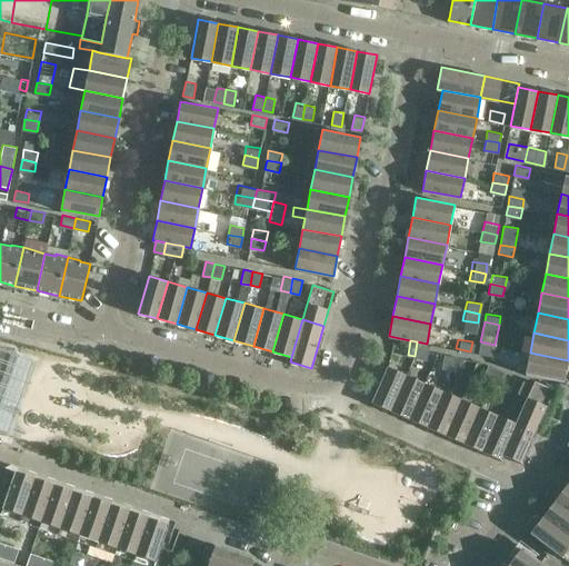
[(417,341),(415,356),(427,359),(430,344),(427,344),(417,341)]
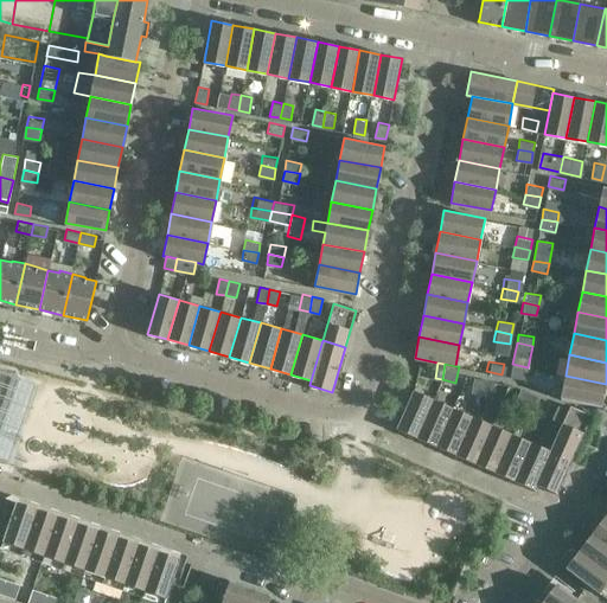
[(512,364),(510,376),(525,378),(528,367),(512,364)]
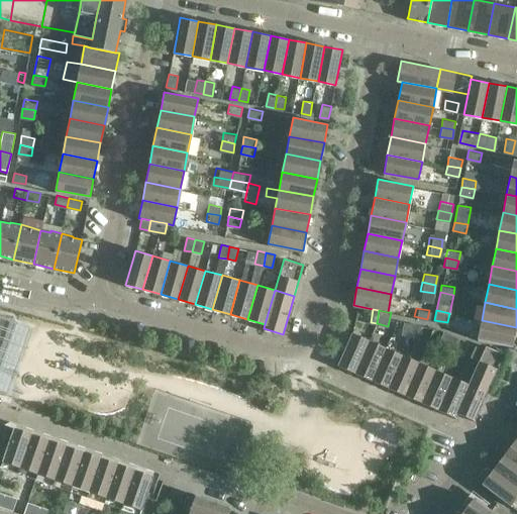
[(0,315),(0,369),(0,370),(16,321),(0,315)]
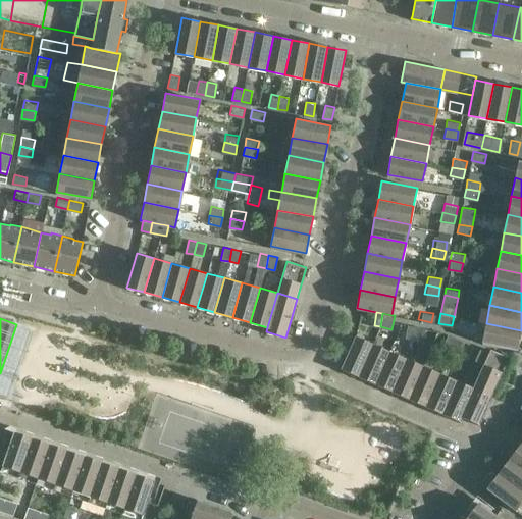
[(486,323),(482,342),(518,349),(521,330),(486,323)]
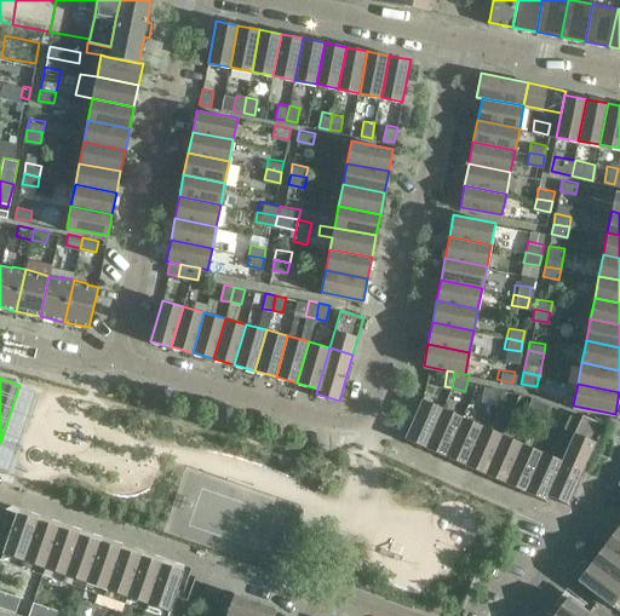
[(495,389),(483,386),(480,402),(493,404),(495,389)]
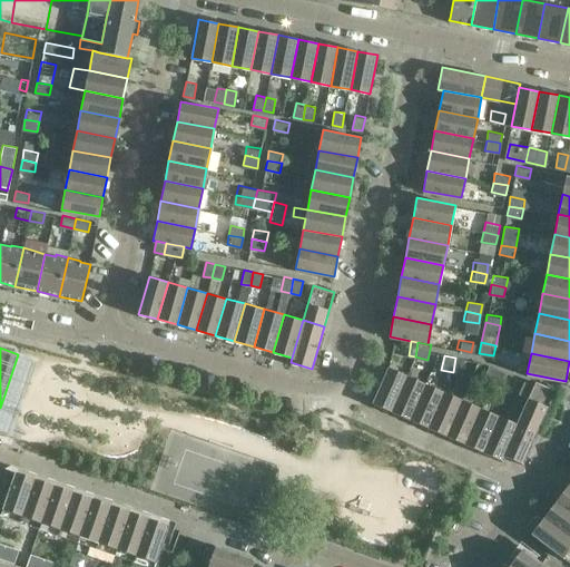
[(462,360),(455,358),(453,372),(460,373),(462,360)]
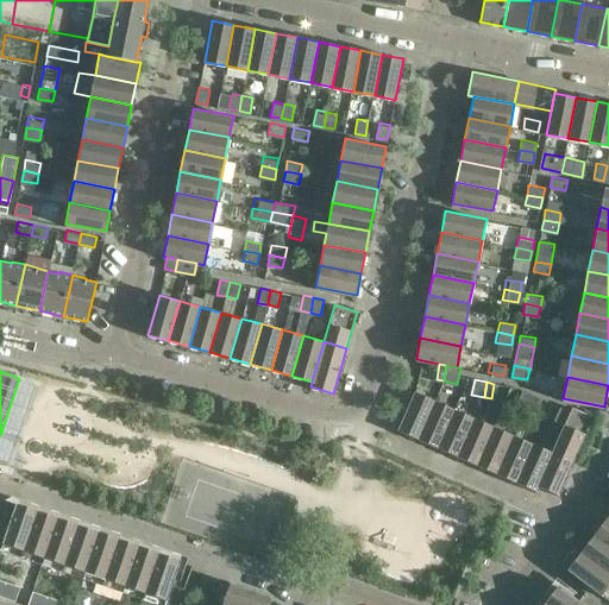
[(533,394),(522,389),(516,403),(527,408),(533,394)]
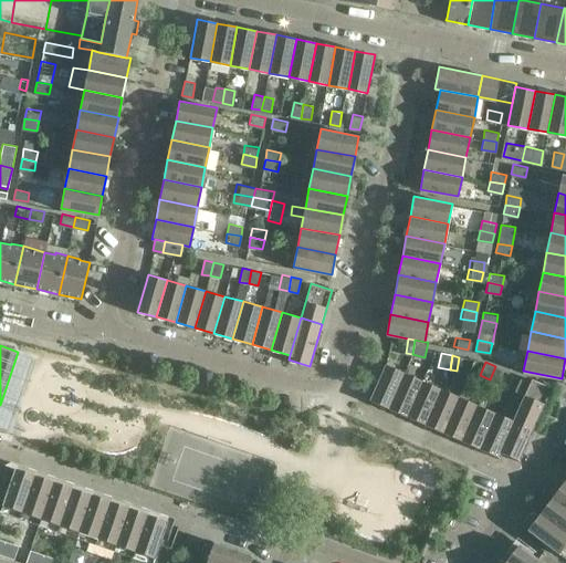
[(386,364),(369,398),(388,407),(404,372),(386,364)]
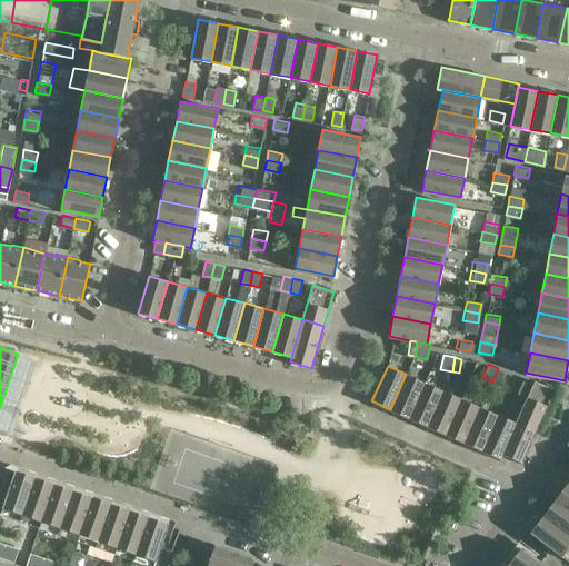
[(492,381),(500,385),(506,371),(498,368),(492,381)]
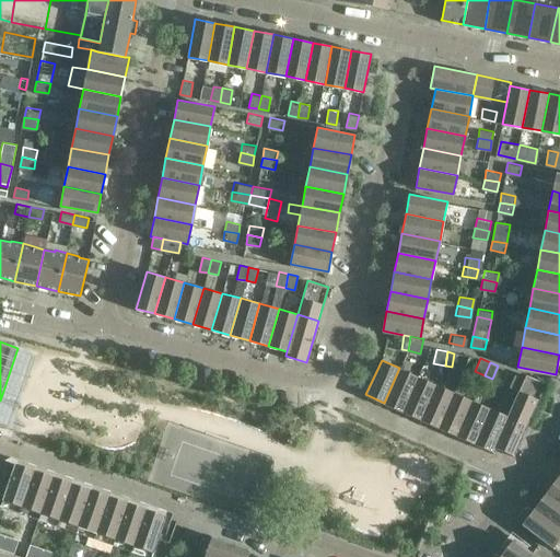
[(399,368),(384,403),(403,410),(418,376),(399,368)]
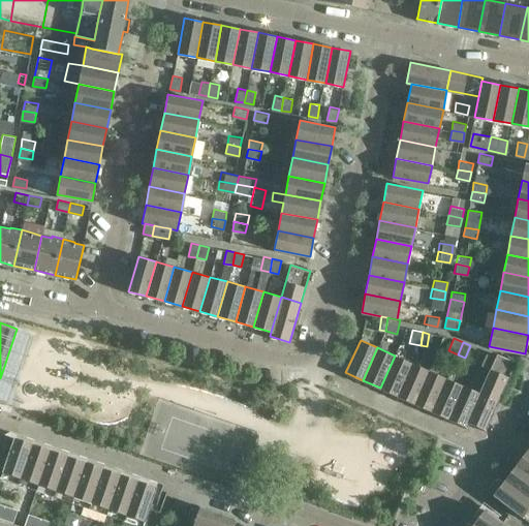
[(490,369),(479,392),(498,400),(516,361),(497,352),(495,357),(490,369)]
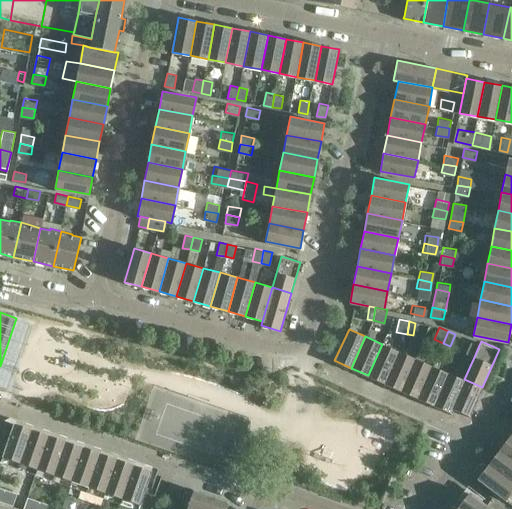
[(471,341),(466,353),(474,357),(479,345),(471,341)]
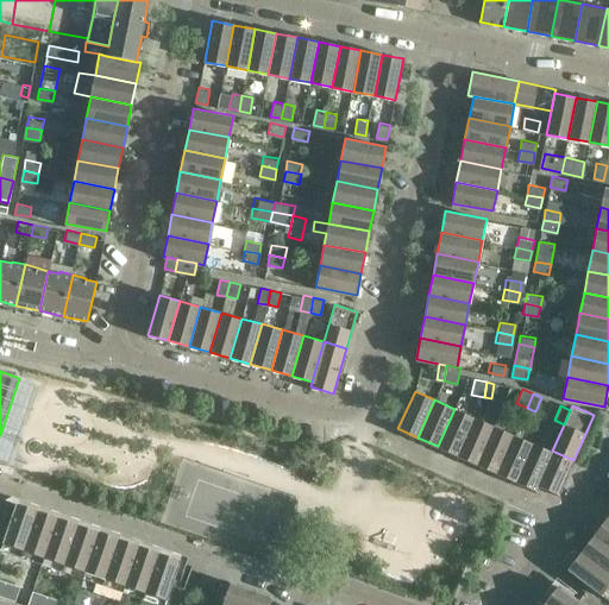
[(454,409),(438,446),(457,455),(475,417),(454,409)]
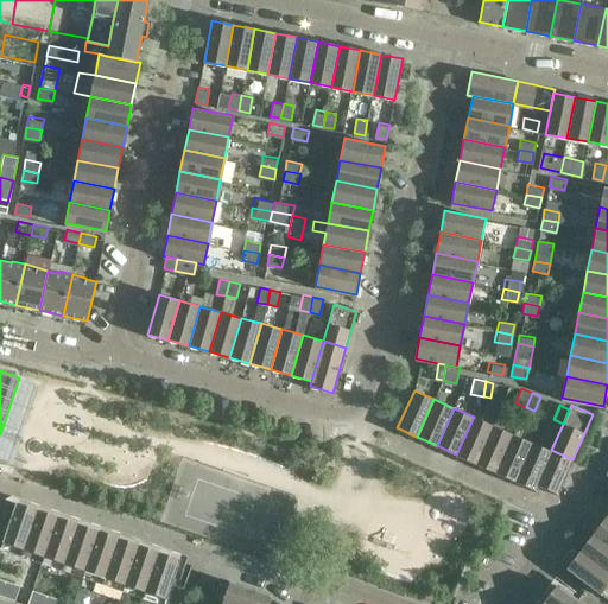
[(474,417),(456,455),(476,463),(494,425),(474,417)]
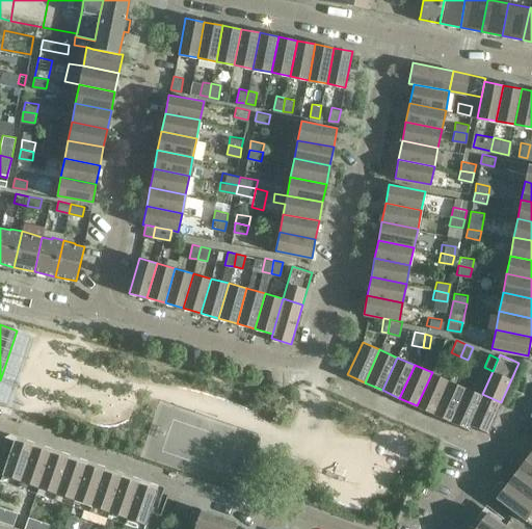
[(432,372),(417,405),(434,414),(449,380),(432,372)]
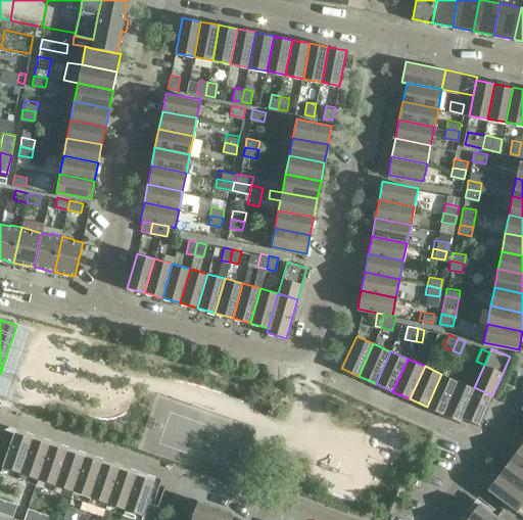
[(441,374),(427,407),(443,414),(459,381),(441,374)]
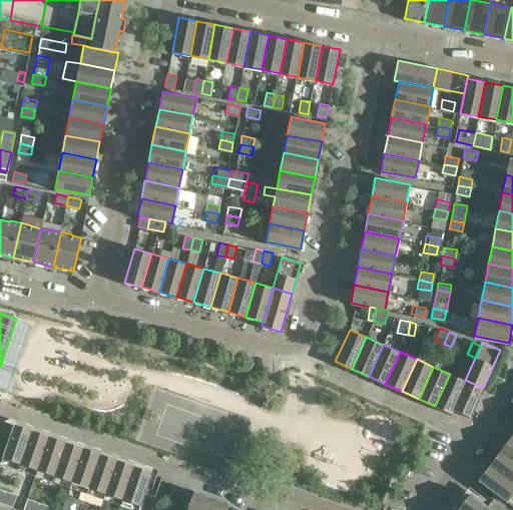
[(450,374),(435,406),(452,413),(454,409),(465,380),(450,374)]
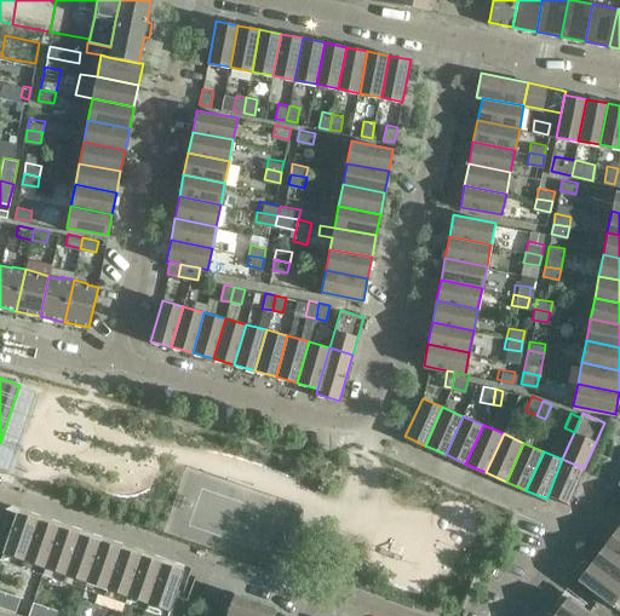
[(562,459),(549,494),(569,502),(584,468),(562,459)]
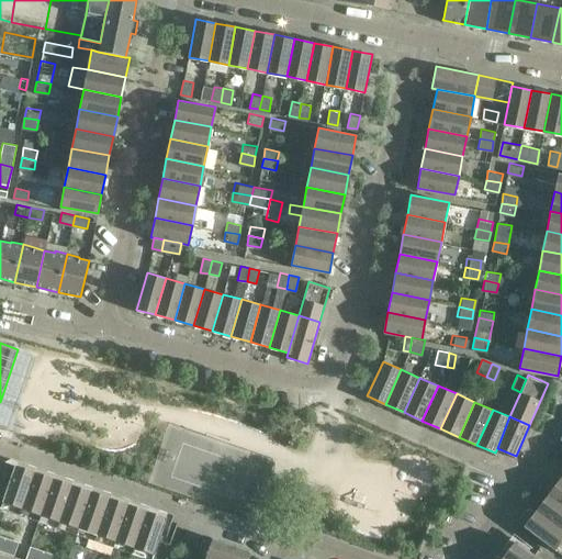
[(15,465),(2,501),(41,514),(53,478),(15,465)]
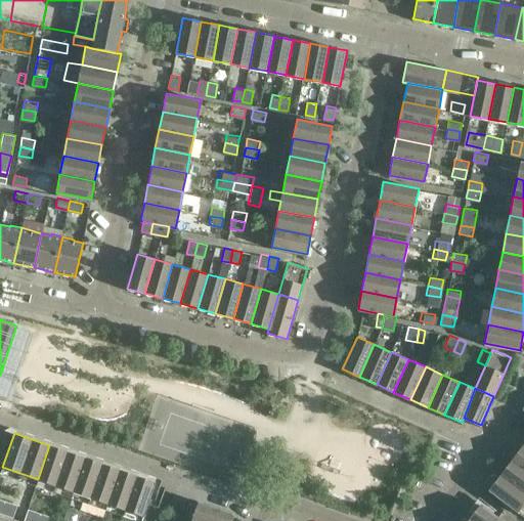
[(49,445),(38,479),(73,491),(85,458),(49,445)]
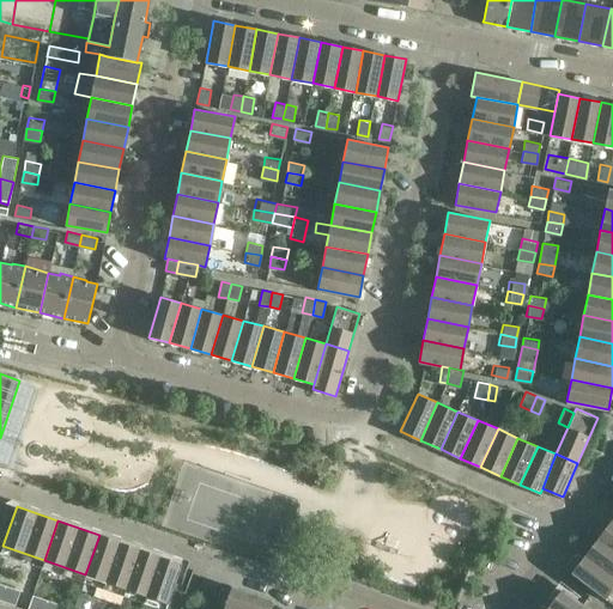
[(612,522),(611,521),(598,537),(612,549),(612,522)]
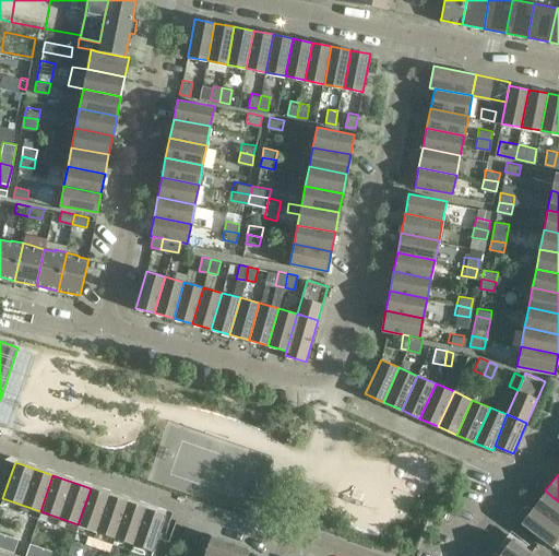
[(91,488),(78,524),(116,537),(128,501),(91,488)]
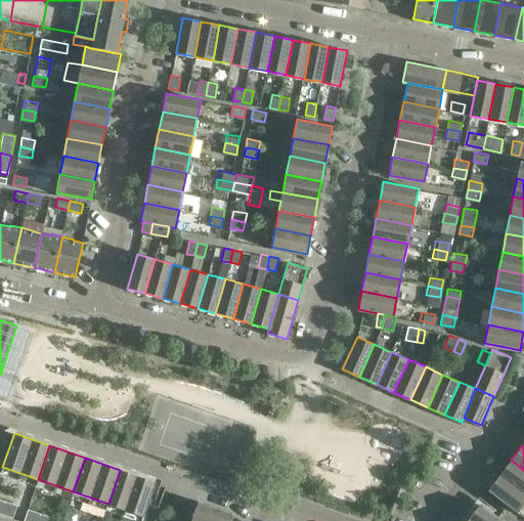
[(523,470),(511,460),(499,475),(523,493),(523,470)]
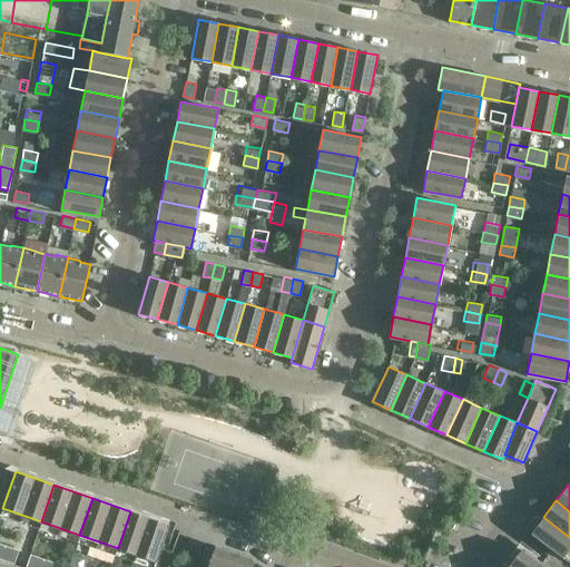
[(130,511),(118,548),(156,561),(169,525),(130,511)]
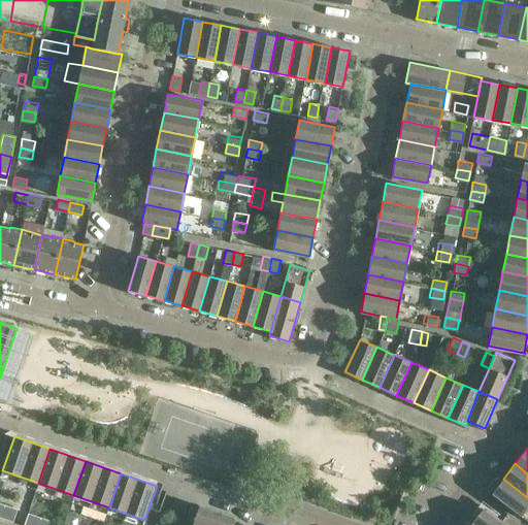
[(527,497),(503,479),(492,494),(521,516),(527,505),(527,497)]
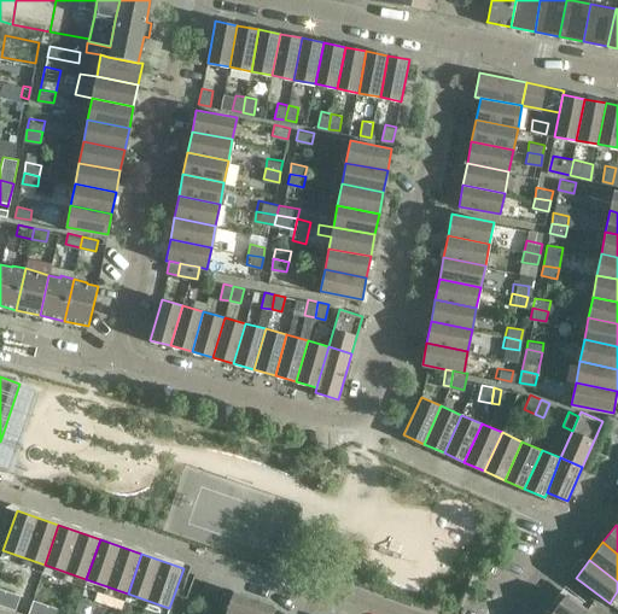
[(204,580),(202,590),(216,595),(220,585),(204,580)]
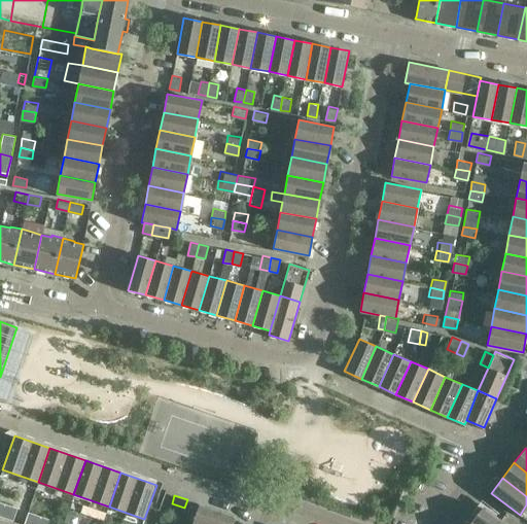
[(18,507),(0,500),(0,514),(13,519),(18,507)]
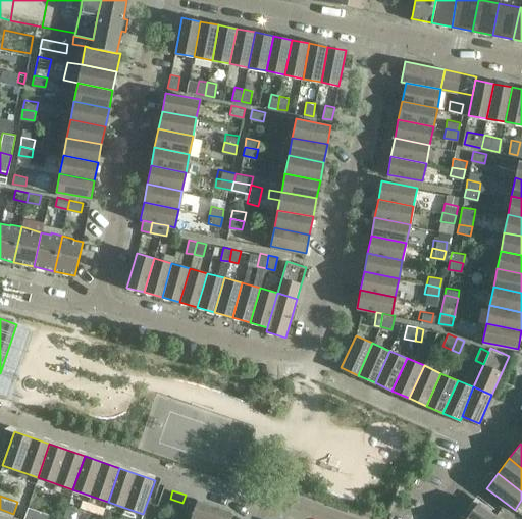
[(198,499),(192,516),(199,518),(227,518),(231,510),(198,499)]
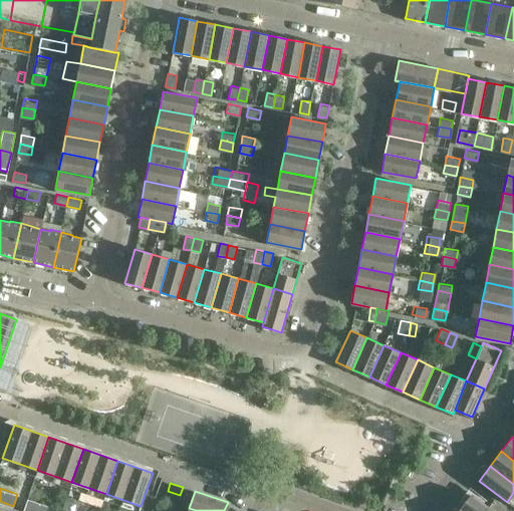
[(458,510),(493,510),(471,494),(458,510)]
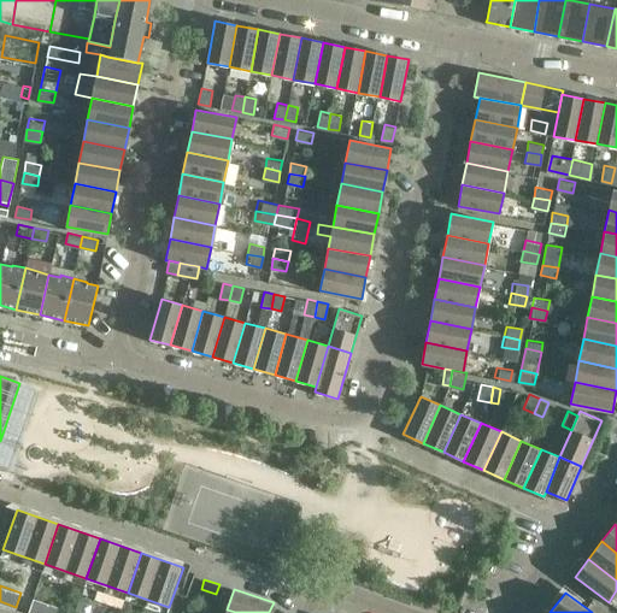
[(60,612),(63,607),(33,597),(28,612),(31,612),(60,612)]
